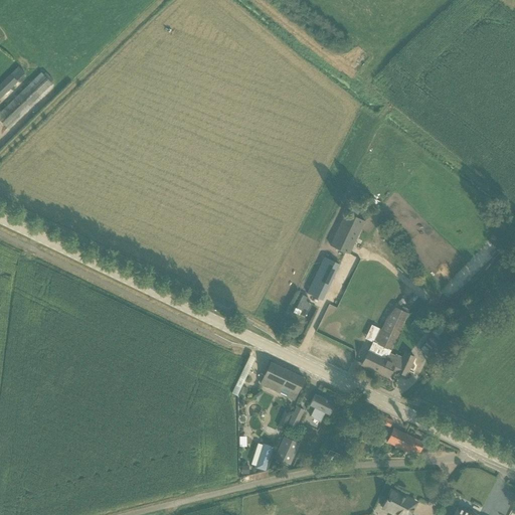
[(18,48),(12,55),(25,65),(31,59),(18,48)]
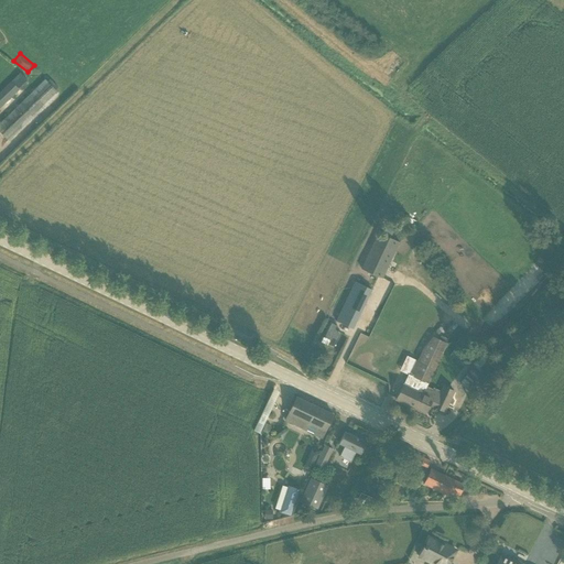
[(44,79),(31,93),(0,121),(0,131),(8,140),(57,93),(55,90),(57,87),(51,80),(47,83),(44,79)]
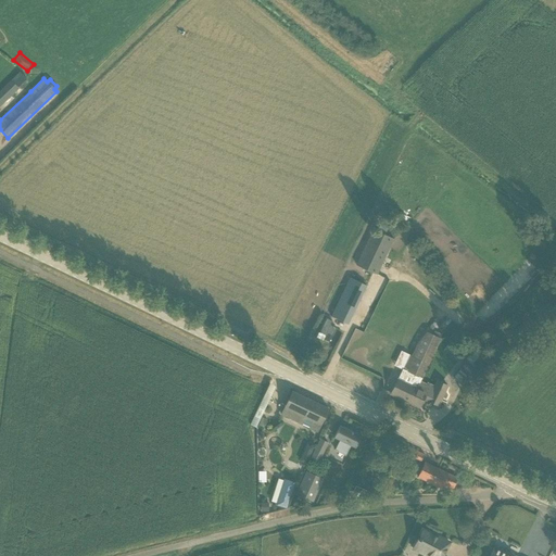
[(0,105),(19,89),(10,80),(5,85),(0,90),(0,105)]
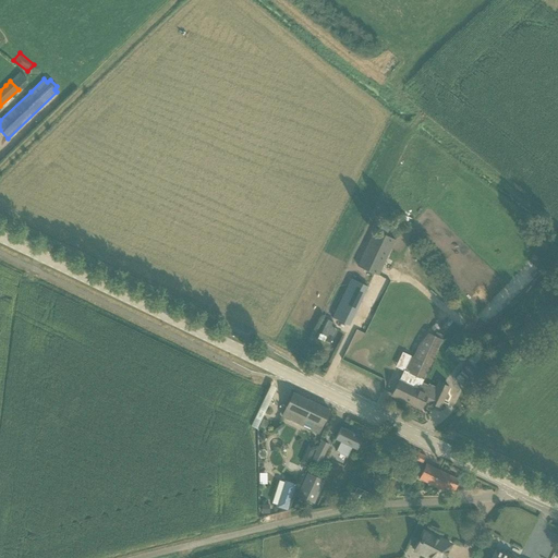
[(396,240),(374,230),(356,266),(378,276),(396,240)]
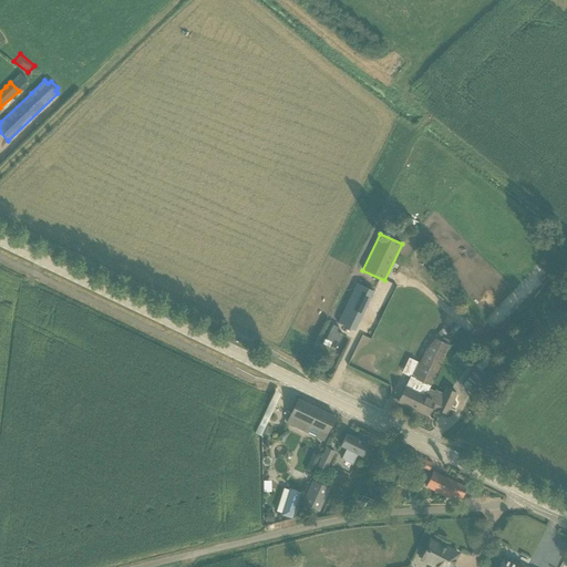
[(353,331),(354,331),(373,291),(357,284),(338,323),(347,328),(353,331)]
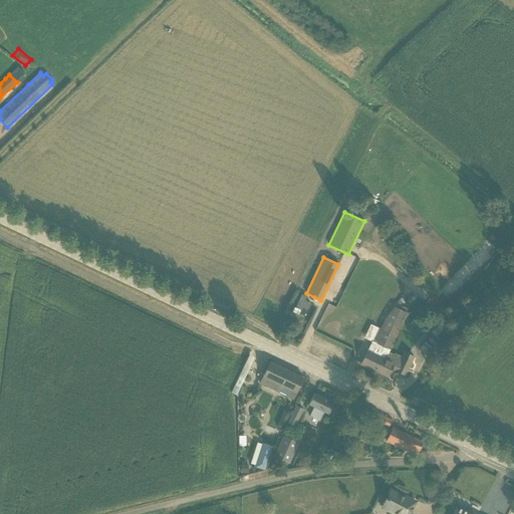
[(346,286),(384,317),(405,292),(367,262),(346,286)]
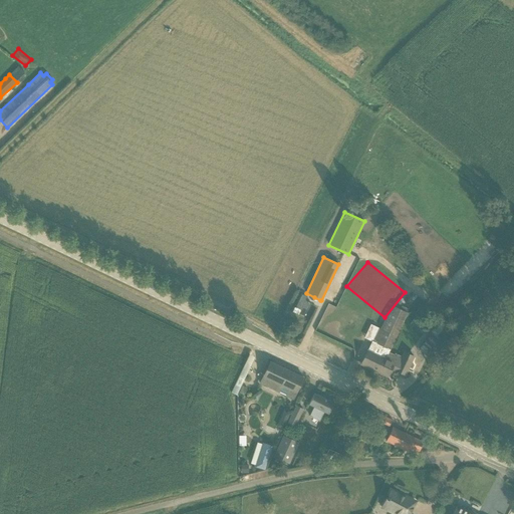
[(300,310),(298,314),(303,316),(310,303),(305,300),(306,297),(301,294),(295,308),(300,310)]
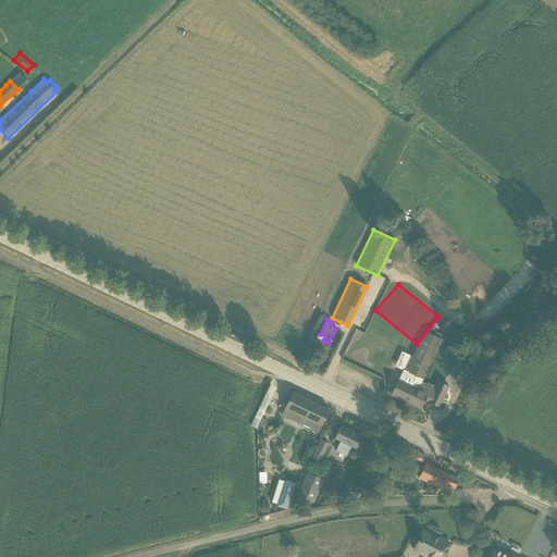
[(396,348),(367,334),(357,330),(338,369),(378,387),(396,348)]
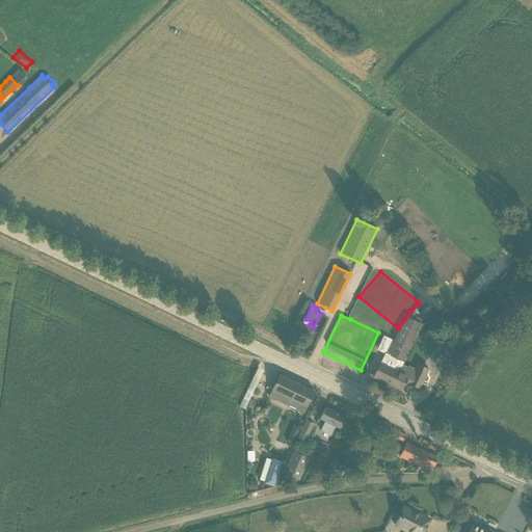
[(388,347),(378,368),(373,377),(391,384),(397,372),(398,372),(401,366),(421,324),(408,318),(398,330),(394,340),(392,339),(388,347)]
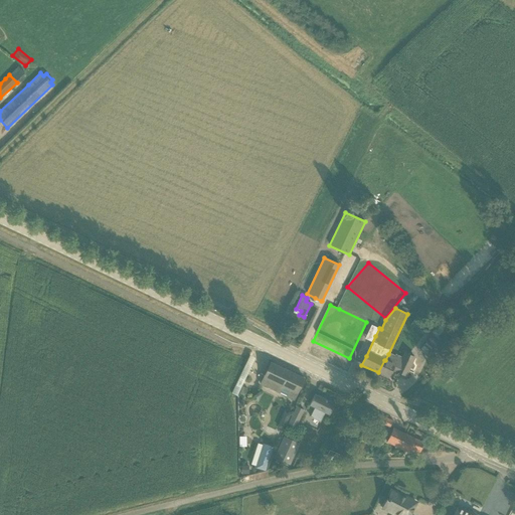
[(470,321),(462,314),(457,319),(465,326),(470,321)]
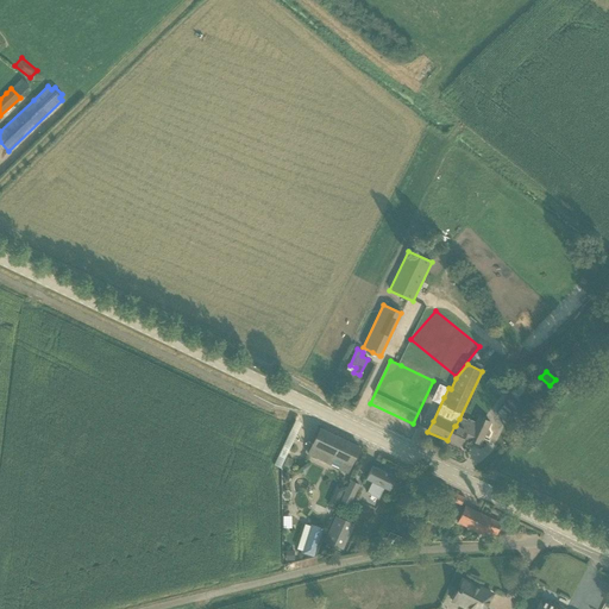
[(512,394),(507,400),(496,414),(502,419),(512,426),(527,406),(528,407),(540,393),(528,384),(533,378),(527,374),(514,384),(514,388),(510,393),(512,394)]
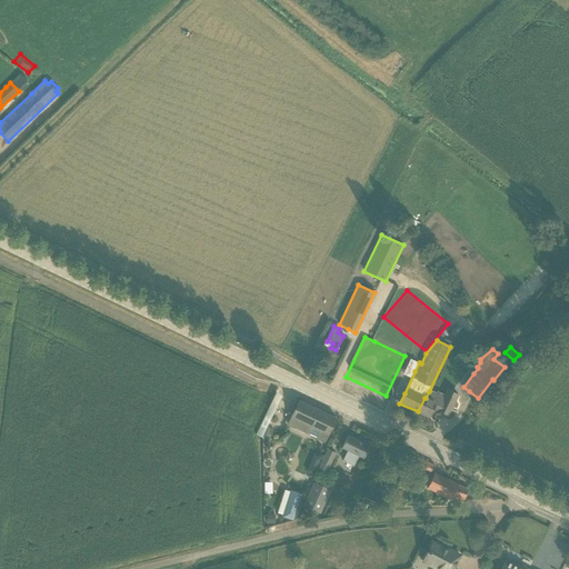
[(460,351),(453,360),(465,368),(471,359),(460,351)]
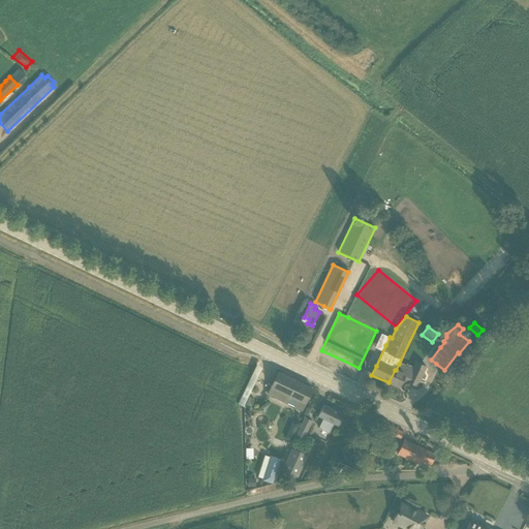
[(385,345),(390,337),(381,334),(377,341),(385,345)]
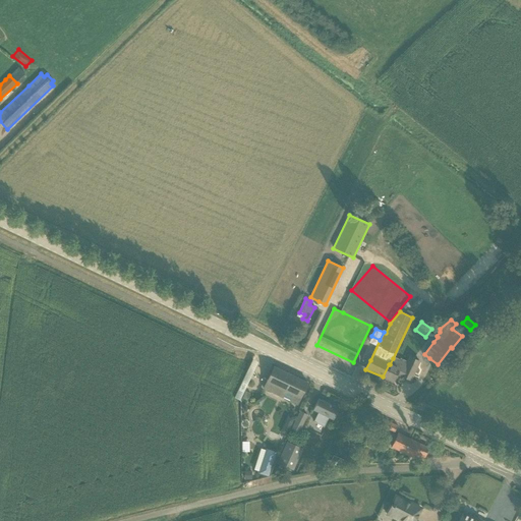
[(389,364),(383,377),(393,382),(397,373),(401,374),(400,375),(410,381),(419,361),(409,357),(407,362),(400,359),(399,361),(393,358),(390,364),(389,364)]
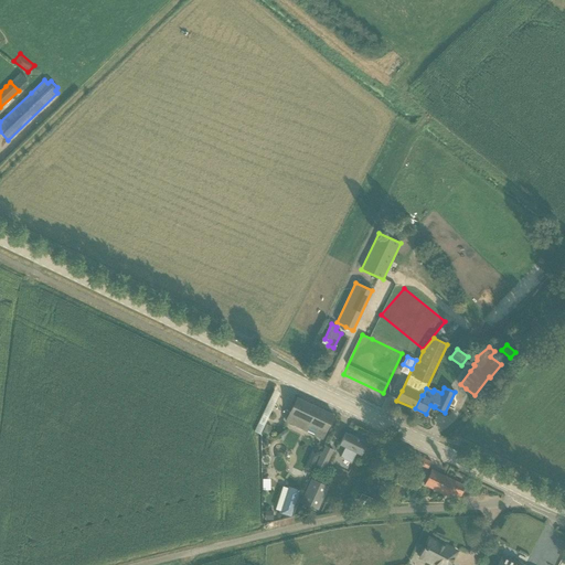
[(332,415),(297,397),(286,422),(321,438),(332,415)]
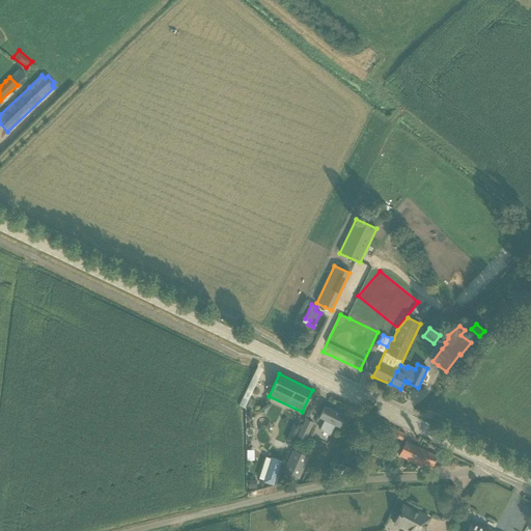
[(339,427),(344,417),(324,407),(318,418),(324,420),(319,430),(320,430),(322,428),(330,432),(329,435),(330,435),(334,425),(339,427)]
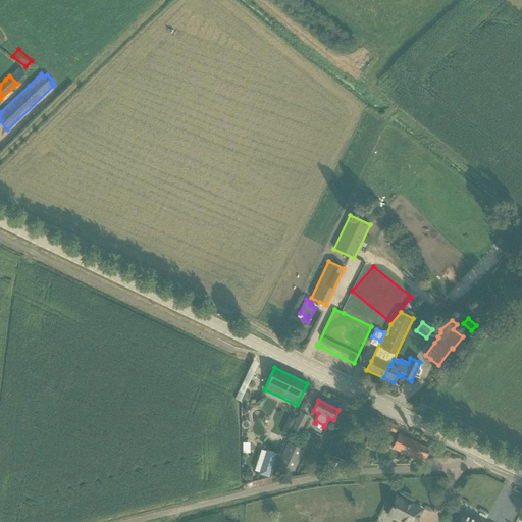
[(362,416),(372,421),(375,414),(365,409),(362,416)]
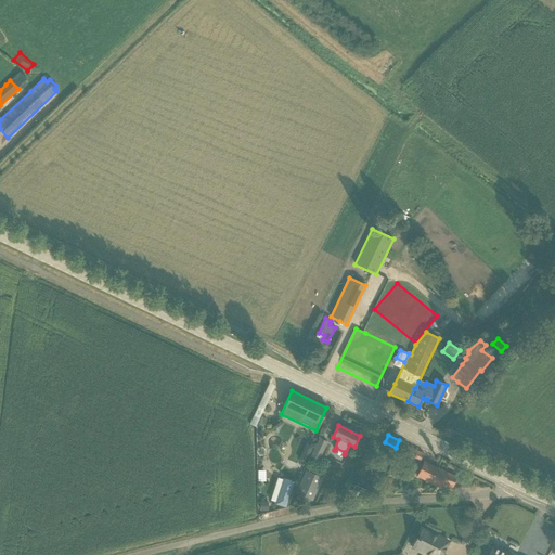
[(320,439),(310,457),(318,461),(327,442),(320,439)]
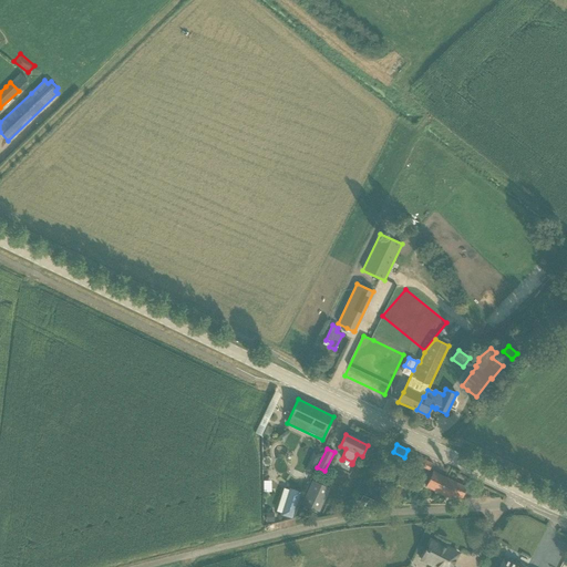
[(313,453),(309,462),(316,465),(320,455),(313,453)]
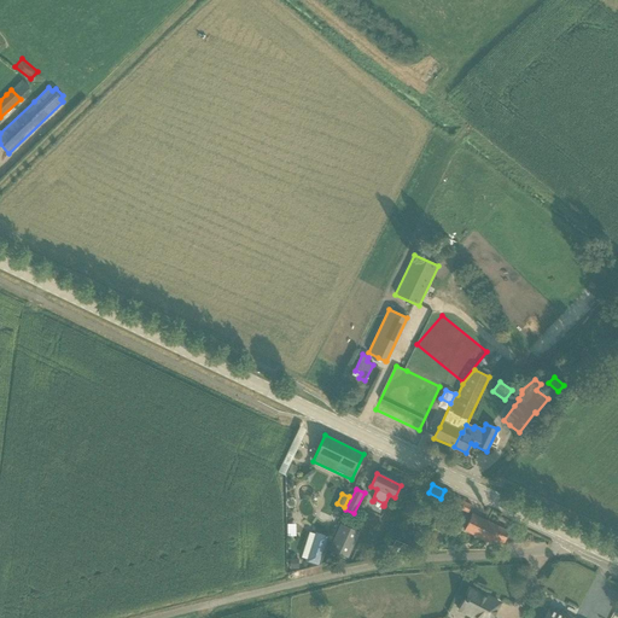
[(455,497),(450,506),(467,513),(471,505),(455,497)]
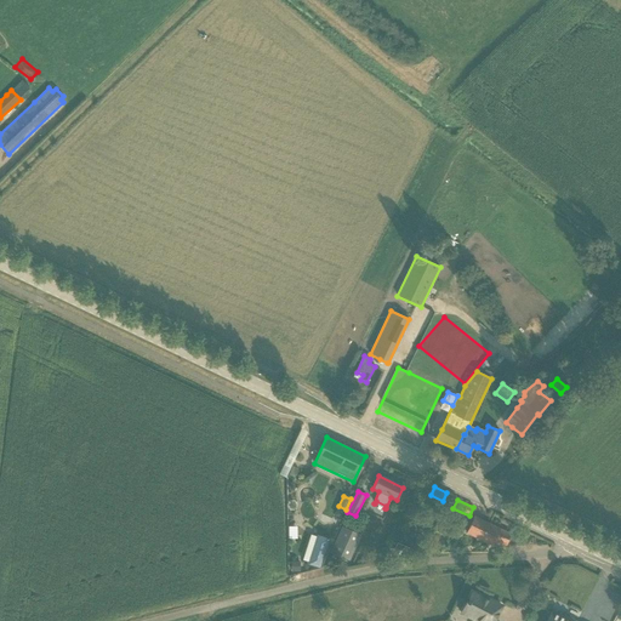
[(495,547),(505,550),(511,535),(474,517),(466,533),(495,547)]
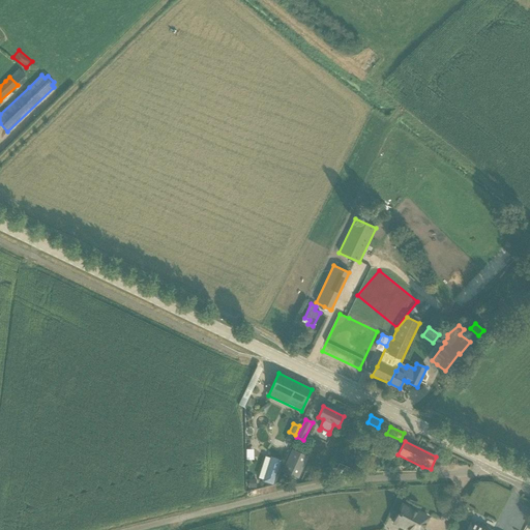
[(307,457),(292,450),(283,471),(297,478),(307,457)]
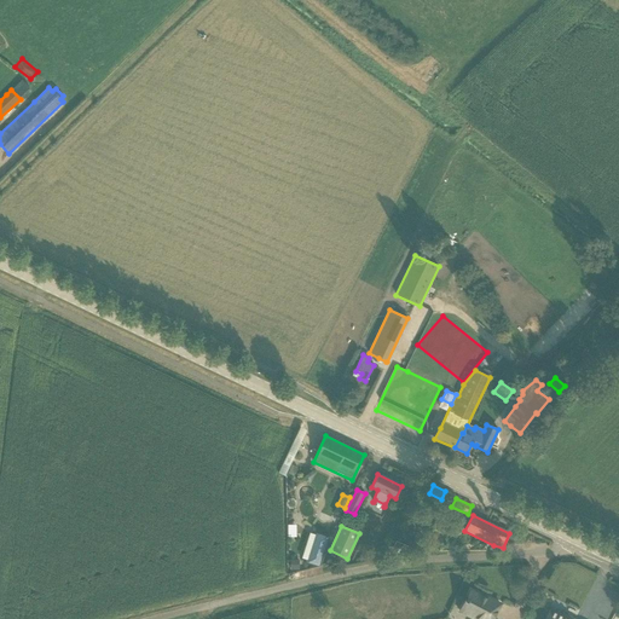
[(318,566),(328,538),(316,533),(306,562),(318,566)]
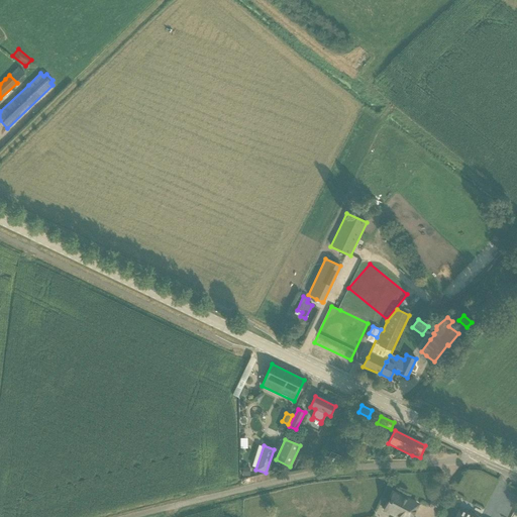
[(406,501),(393,494),(384,511),(396,516),(396,515),(399,516),(411,516),(417,505),(407,499),(406,501)]
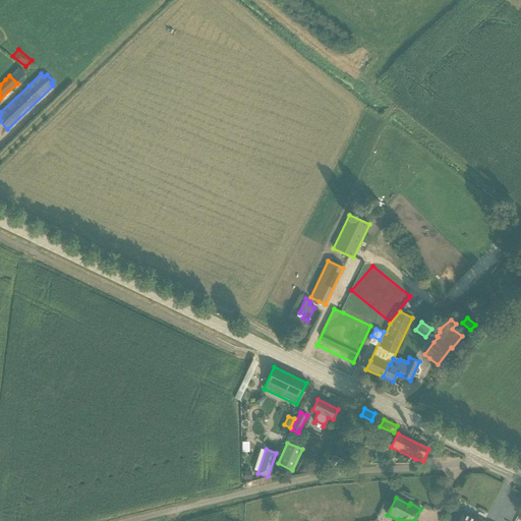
[(483,520),(474,516),(473,517),(463,512),(464,511),(463,510),(457,520),(483,520)]
